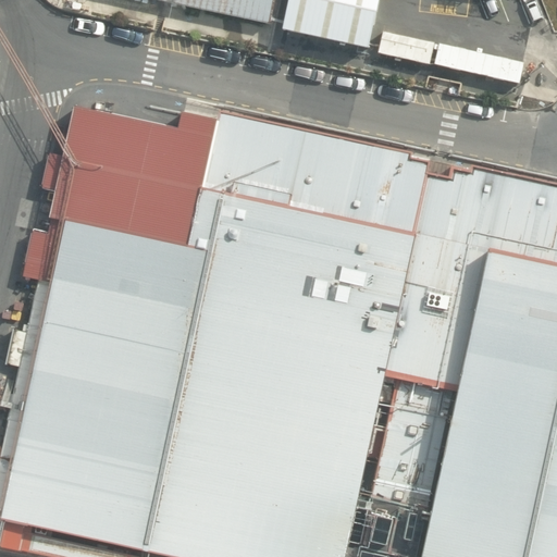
[(149,0),(270,25),(274,0),(149,0)]
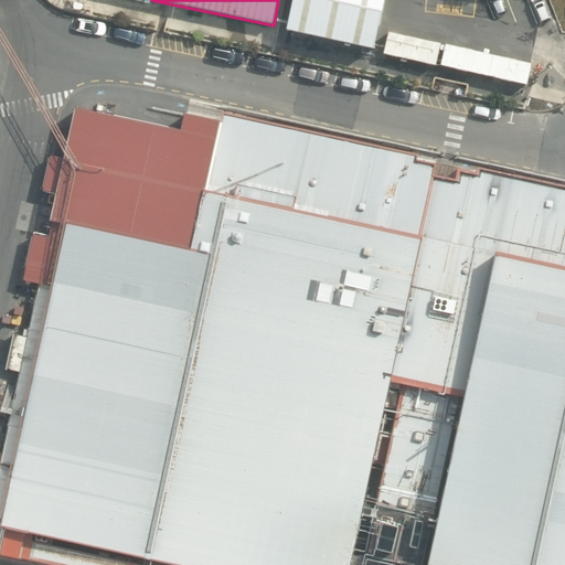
[(384,0),(291,0),(285,32),(373,51),(384,0)]
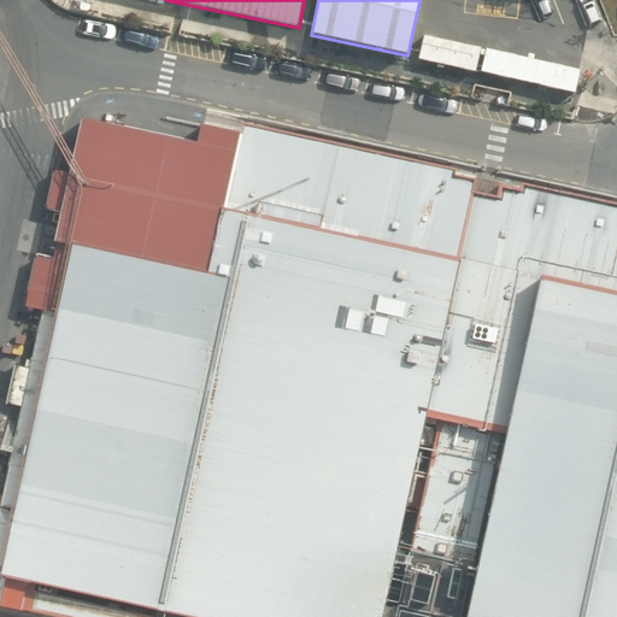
[(0,576),(5,577),(27,582),(188,616),(616,616),(616,204),(207,116),(205,125),(201,125),(198,144),(82,118),(70,174),(56,171),(47,207),(63,210),(52,259),(36,256),(24,309),(56,316),(54,318),(0,570),(0,576)]
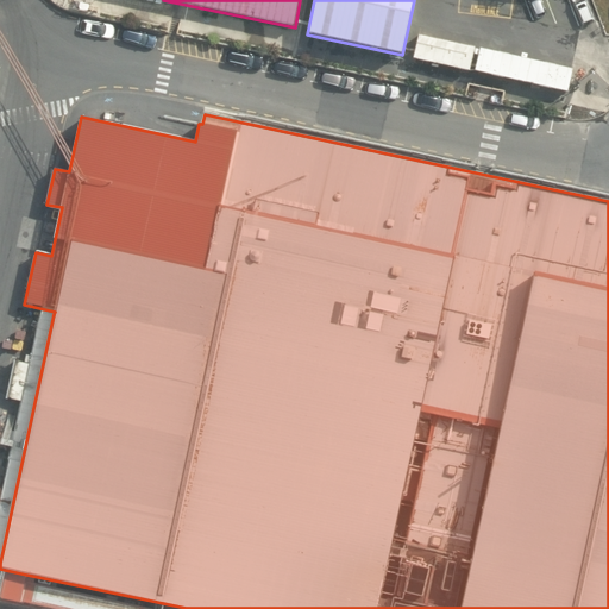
[(0,581),(2,582),(5,570),(0,569),(0,563),(54,314),(41,311),(31,356),(24,355),(18,355),(16,359),(5,399),(22,402),(0,500),(0,581)]
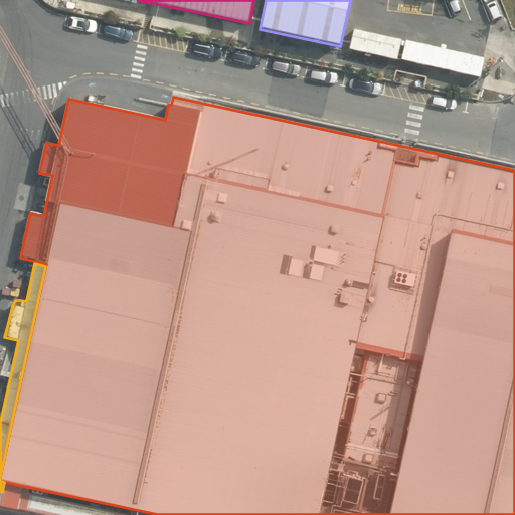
[(123,514),(20,493),(22,486),(4,482),(2,492),(0,497),(0,505),(44,514),(123,514)]
